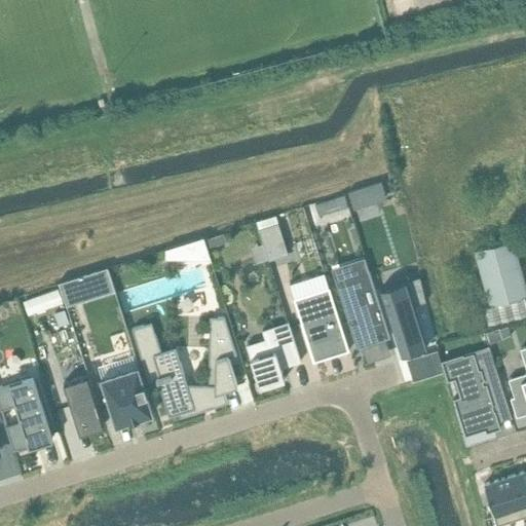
[(344,195),(334,198),(337,210),(347,205),(344,195)]
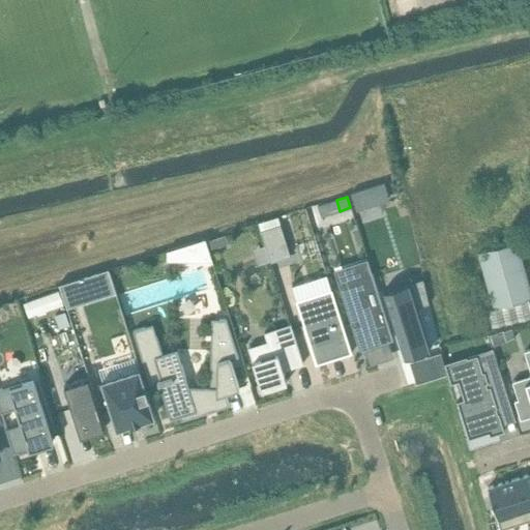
[(281,225),(261,231),(265,245),(270,261),(271,262),(278,260),(291,256),(281,225)]
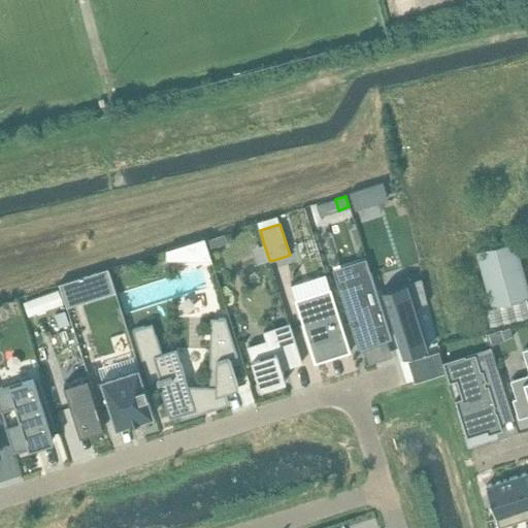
[(194,240),(194,257),(210,258),(204,237),(194,240)]
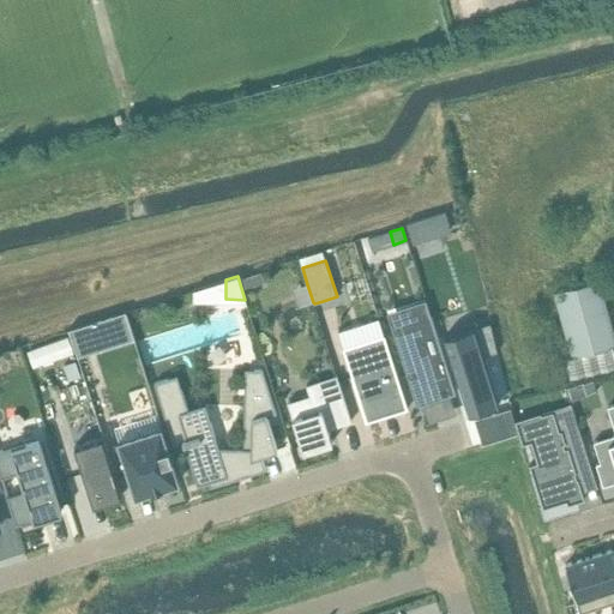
[(252,276),(244,280),(246,288),(254,284),(252,276)]
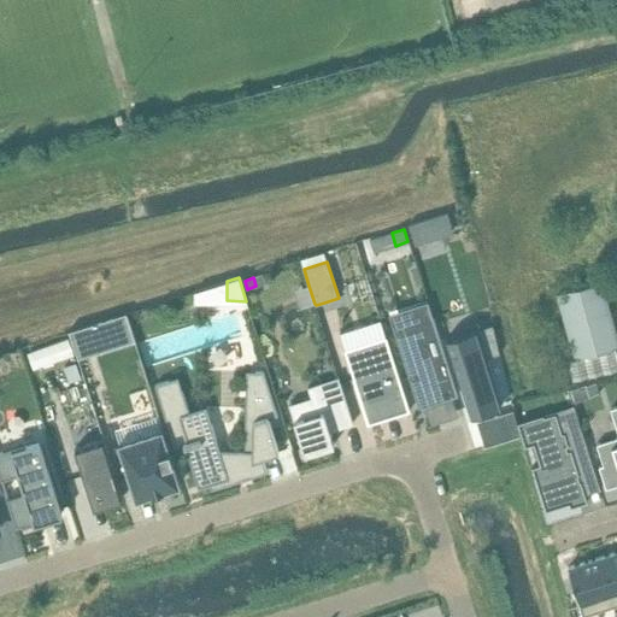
[(616,338),(604,281),(556,293),(573,358),(568,359),(574,380),(616,369),(616,360),(613,348),(616,347),(616,338)]
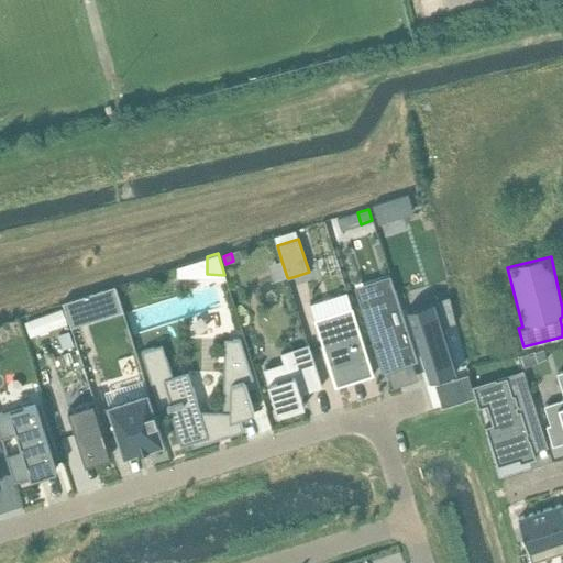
[(114,285),(63,301),(65,308),(69,323),(122,307),(114,285)]
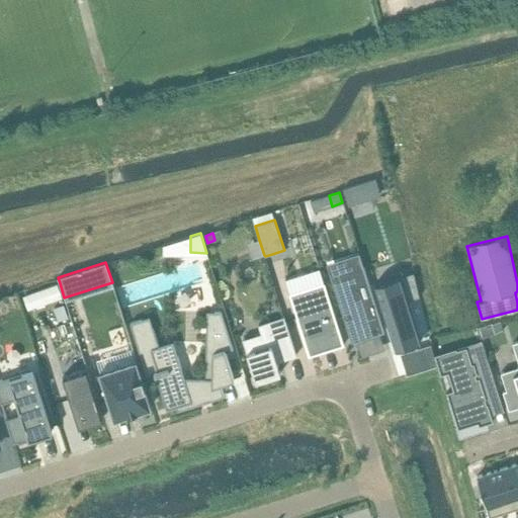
[(363,266),(331,277),(334,286),(351,343),(384,332),(363,266)]
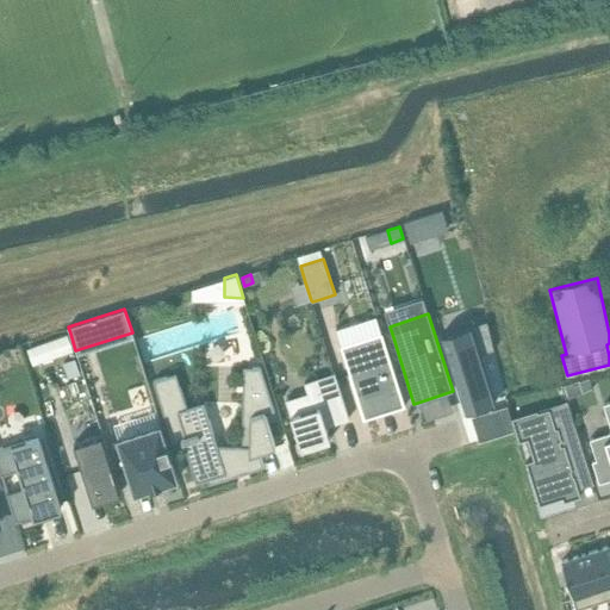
[(485,321),(441,335),(460,392),(466,412),(477,409),(496,403),(480,354),(495,349),(485,321)]
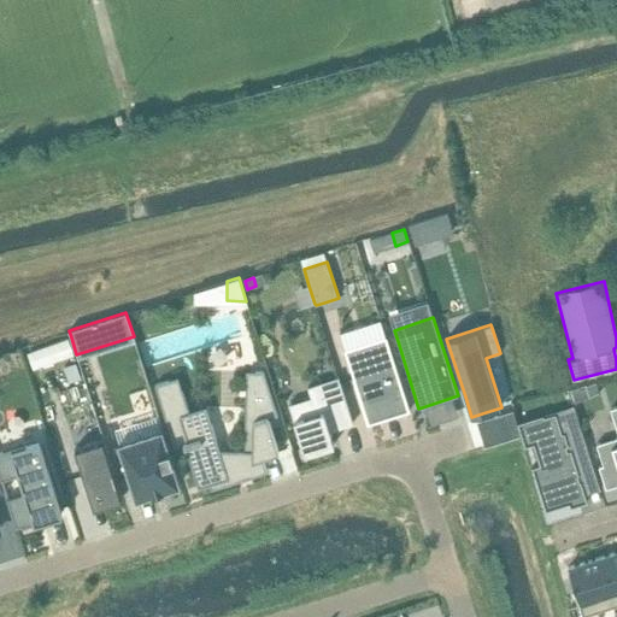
[(369,424),(410,411),(386,336),(345,350),(369,424)]
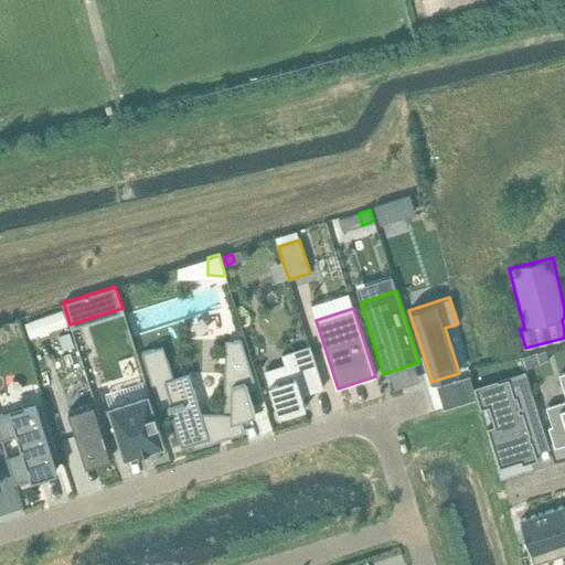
[(65,309),(25,321),(32,337),(70,324),(65,309)]
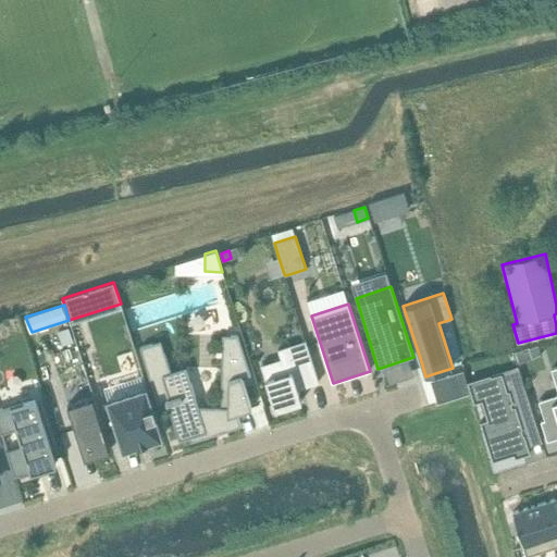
[(112,335),(107,336),(112,353),(134,346),(127,330),(112,335)]
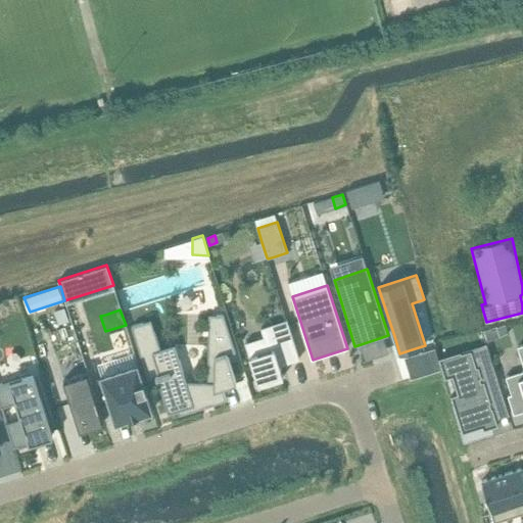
[(151,320),(132,326),(148,379),(156,377),(156,379),(157,379),(169,413),(178,410),(179,414),(200,408),(199,403),(210,399),(217,397),(217,399),(218,402),(227,399),(224,389),(223,387),(236,383),(227,354),(235,352),(224,315),(217,315),(208,315),(208,337),(207,382),(186,382),(183,372),(183,371),(180,360),(179,360),(175,345),(160,350),(151,320)]
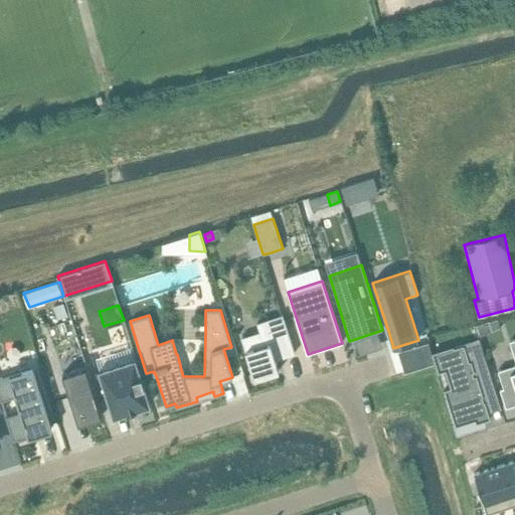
[(260,332),(241,338),(254,379),(279,371),(276,360),(295,353),(283,315),(256,323),(260,332)]
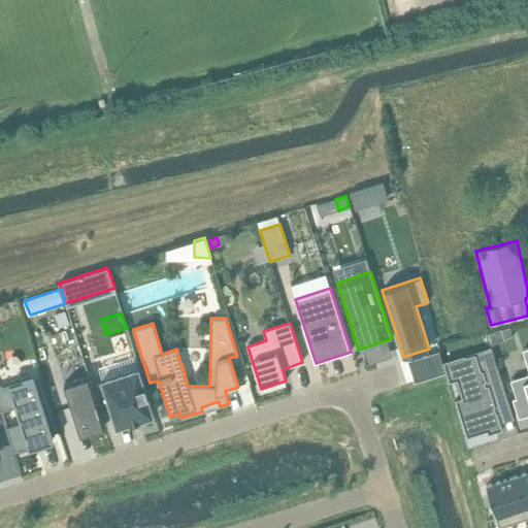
[(51,332),(53,341),(72,337),(71,328),(51,332)]
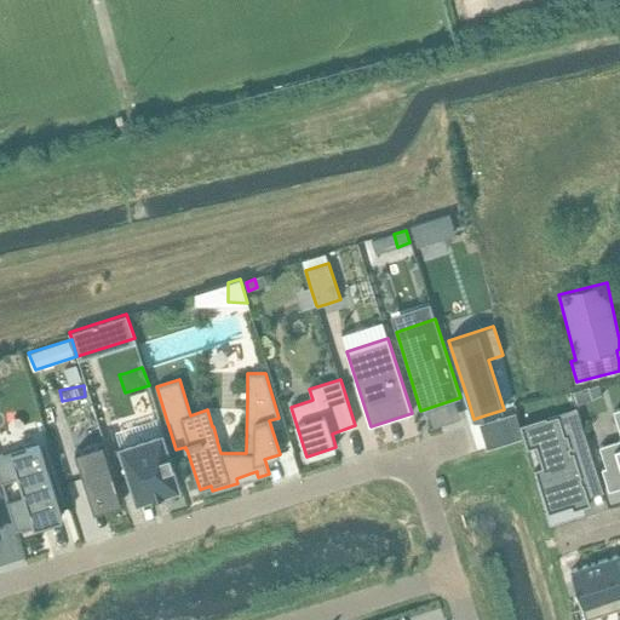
[(589,388),(574,392),(578,403),(592,400),(589,388)]
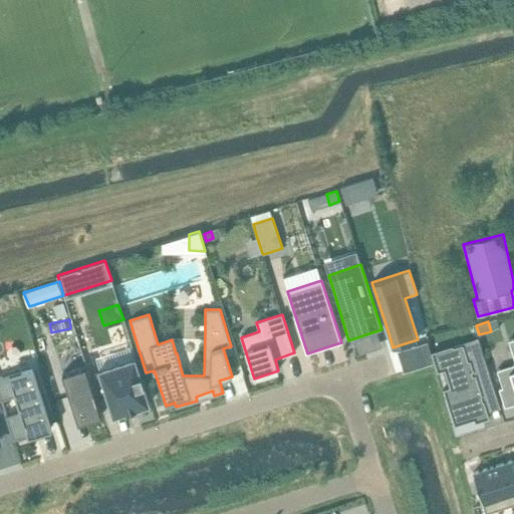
[(65,333),(69,346),(78,343),(74,330),(65,333)]
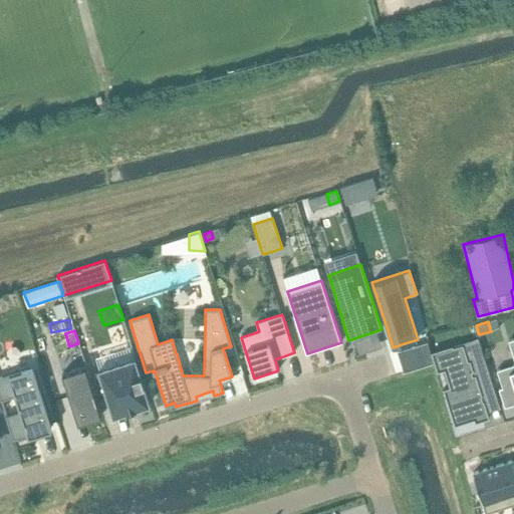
[(513,357),(513,363),(497,369),(500,380),(502,388),(501,388),(499,389),(505,407),(508,406),(513,404),(513,338),(509,340),(513,357)]
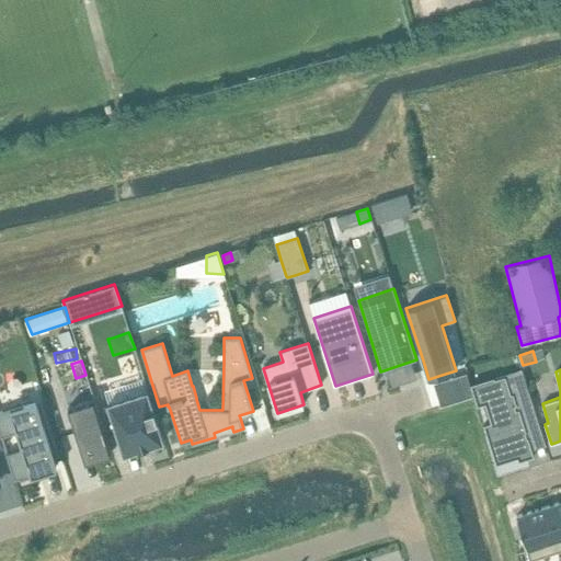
[(466,374),(454,377),(461,400),(472,396),(466,374)]
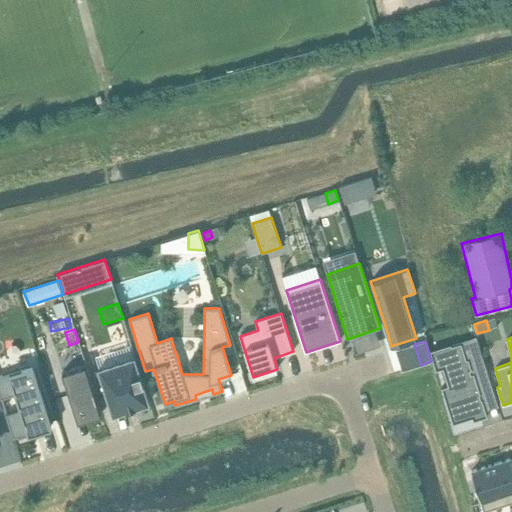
[(451,344),(430,351),(436,370),(443,368),(443,369),(448,385),(441,387),(453,423),(468,419),(472,417),(473,421),(487,416),(486,410),(482,399),(480,399),(479,394),(480,394),(474,373),(470,374),(469,370),(472,369),(468,358),(466,359),(461,343),(451,346),(451,344)]
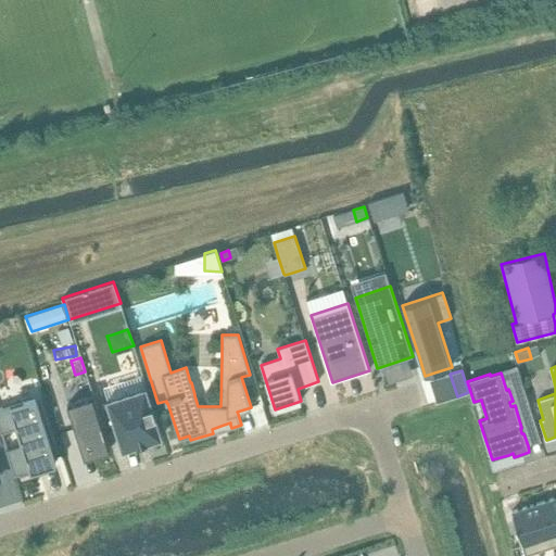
[(160,428),(144,379),(103,392),(119,440),(160,428)]
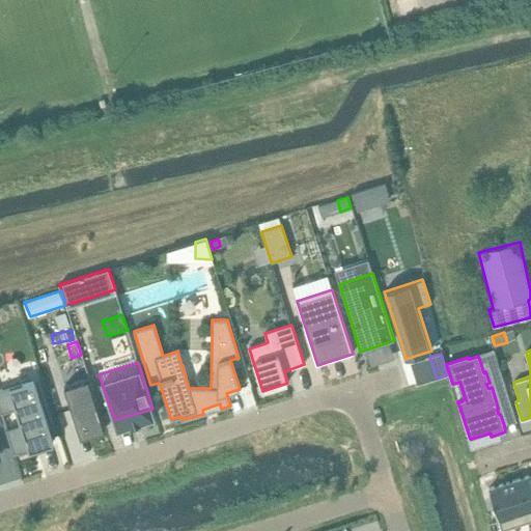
[(499,367),(491,370),(498,391),(506,388),(499,367)]
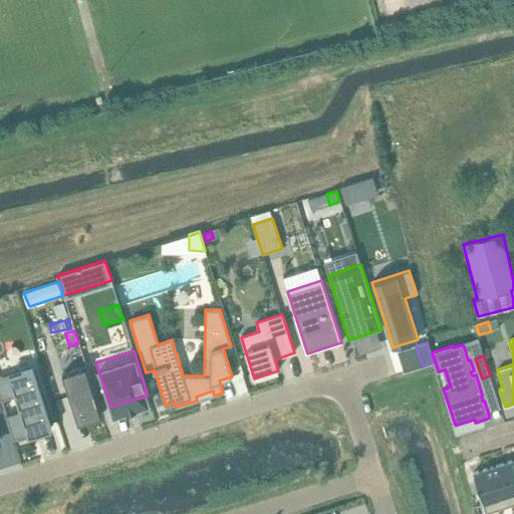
[(2,376),(0,376),(0,398),(1,401),(16,396),(20,411),(6,416),(13,440),(15,440),(14,439),(16,438),(17,438),(18,440),(30,436),(52,429),(51,428),(40,393),(39,393),(38,393),(35,383),(37,382),(34,372),(32,367),(27,369),(2,376)]
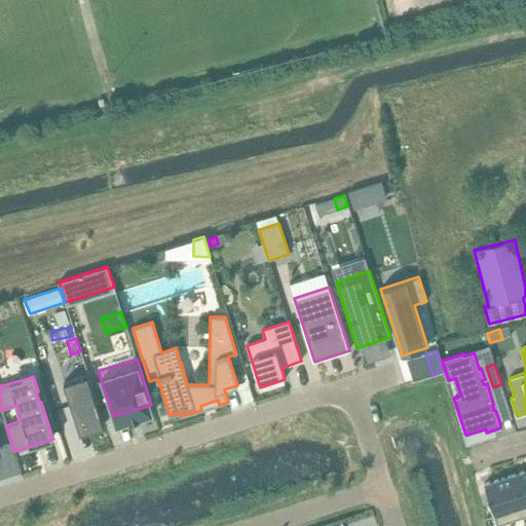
[(88,376),(65,383),(80,435),(105,426),(88,376)]
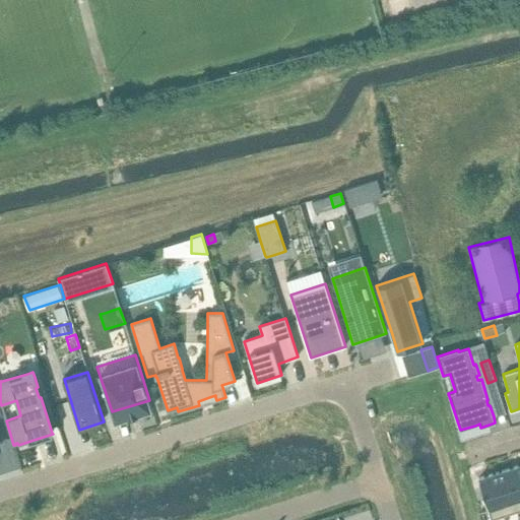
[(516,512),(519,510),(519,465),(504,470),(516,512)]
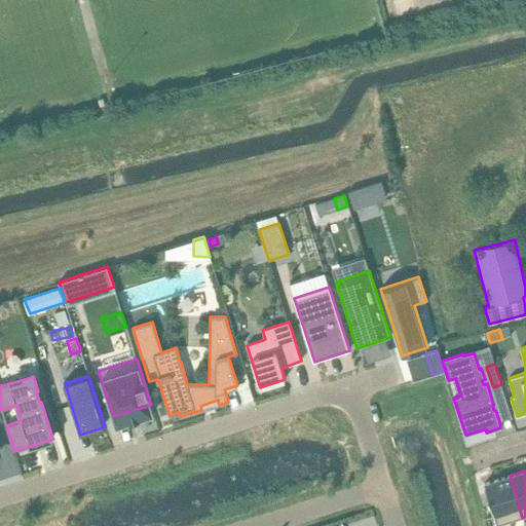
[(497,525),(522,518),(510,476),(484,484),(497,525)]
